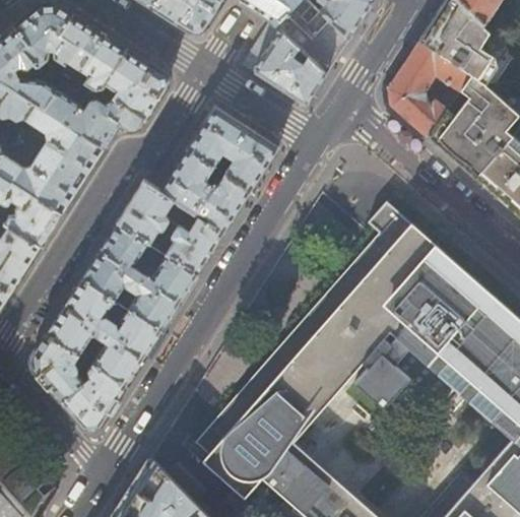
[(138,0),(152,9),(159,0),(138,0)]
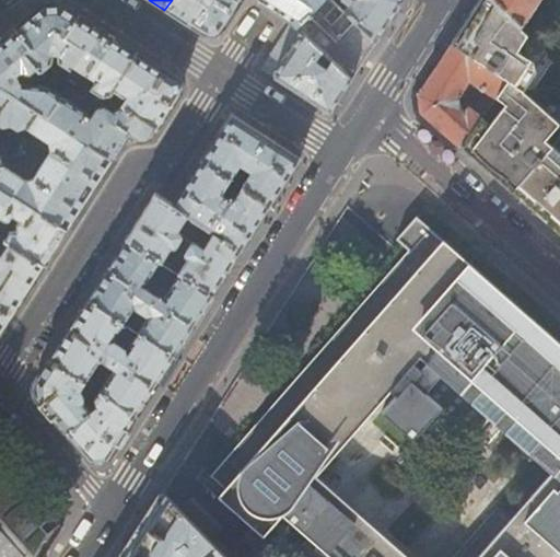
[(172,0),(164,10),(184,22),(205,35),(221,32),(230,16),(241,0),(172,0)]
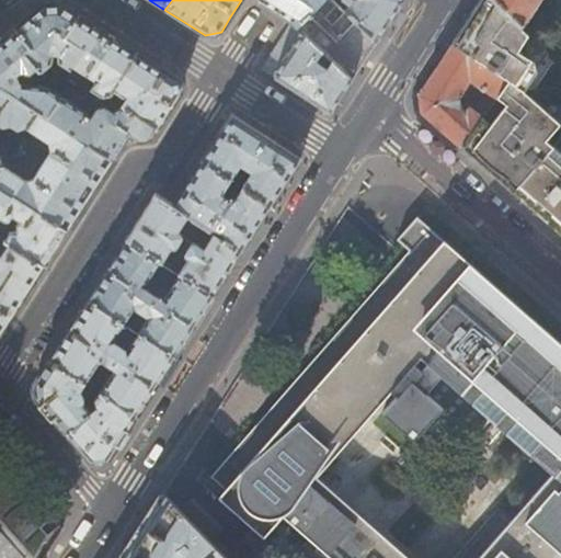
[(253,0),(290,24),(293,23),(298,29),(325,0),(253,0)]
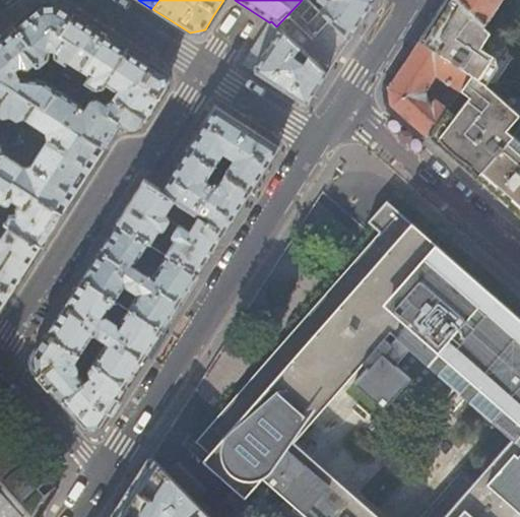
[(337,58),(348,41),(307,0),(302,0),(276,26),(295,46),(307,58),(326,76),(337,58)]
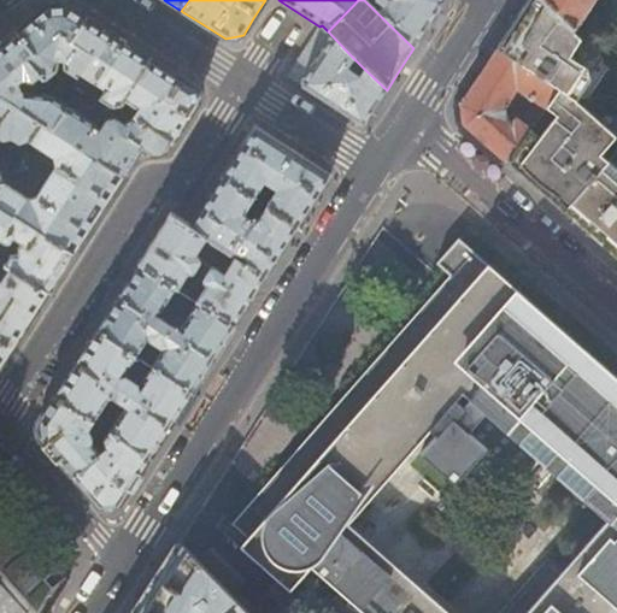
[(364,0),(413,48),(434,17),(441,5),(440,0),(364,0)]
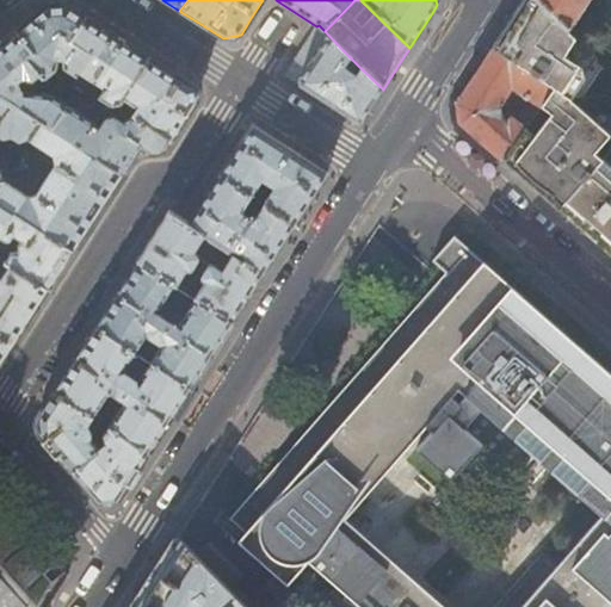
[(569,99),(596,61),(567,32),(531,0),(524,0),(508,25),(493,50),(553,92),(539,109),(541,111),(501,162),(518,175),(543,198),(557,211),(602,161),(592,154),(608,136),(569,99)]
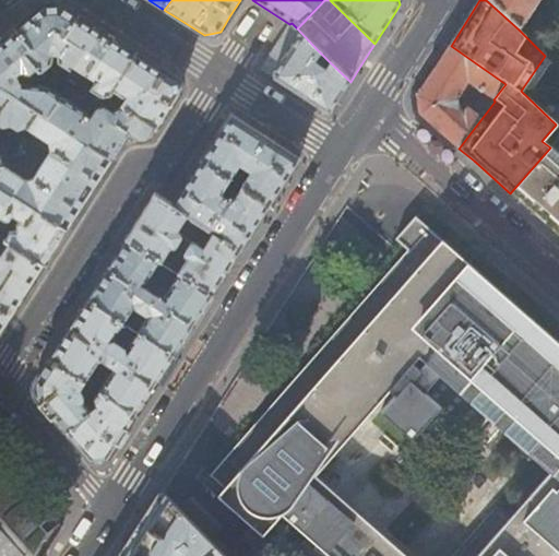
[(486,0),(519,30),(538,0),(486,0)]
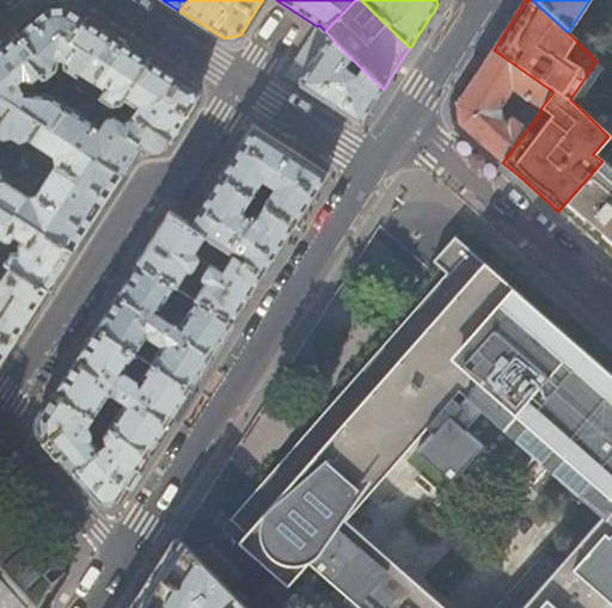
[(72,43),(85,20),(72,12),(65,8),(47,10),(31,22),(17,35),(34,55),(26,62),(40,77),(43,80),(46,80),(55,73),(59,62),(63,62),(65,71),(77,79),(80,75),(92,56),(72,43)]
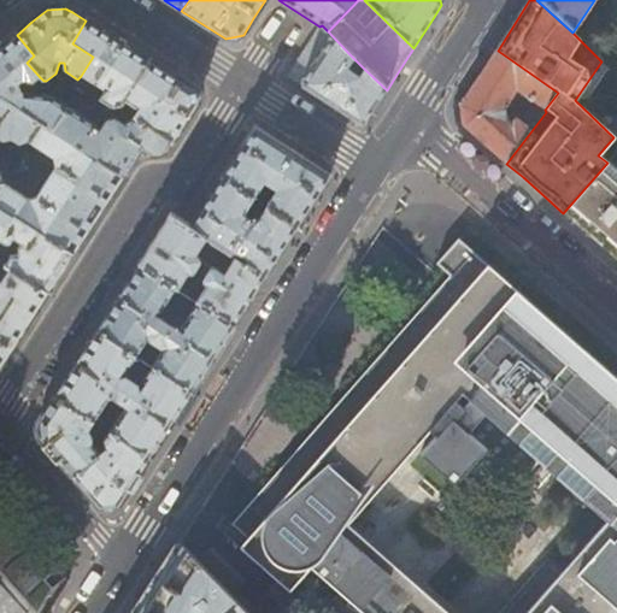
[(124,101),(148,62),(116,41),(86,21),(72,43),(93,57),(81,76),(106,92),(97,107),(103,111),(122,105),(124,101)]
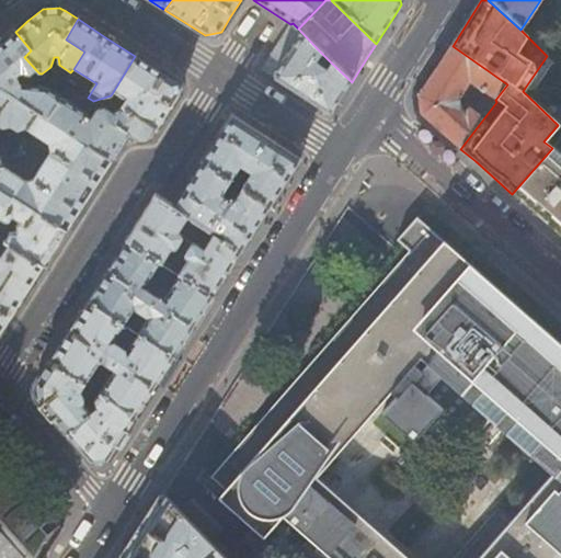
[(310,60),(318,49),(298,29),(293,23),(290,24),(261,71),(330,116),(340,100),(352,82),(331,63),(325,70),(310,60)]
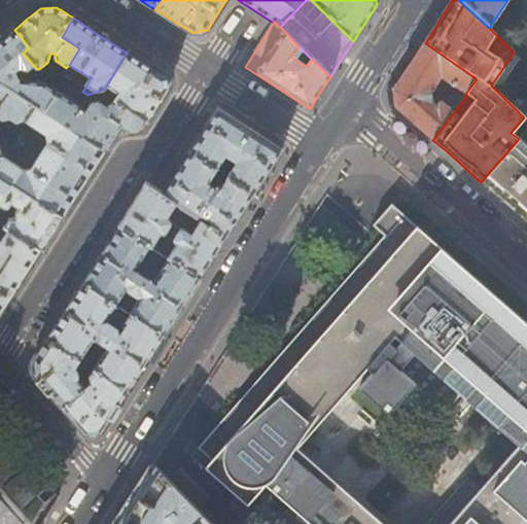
[(23,54),(29,47),(14,30),(0,41),(0,84),(35,107),(44,113),(58,94),(43,84),(18,82),(18,74),(20,72),(28,73),(34,66),(23,54)]
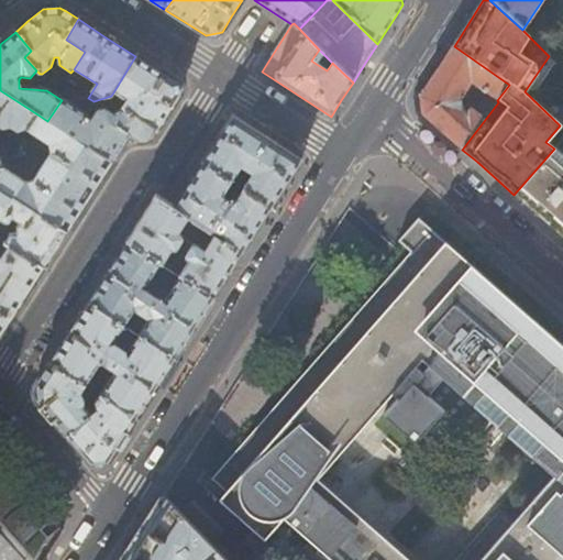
[(423,116),(437,127),(462,150),(498,102),(497,100),(509,85),(454,46),(445,59),(430,84),(420,98),(423,116)]
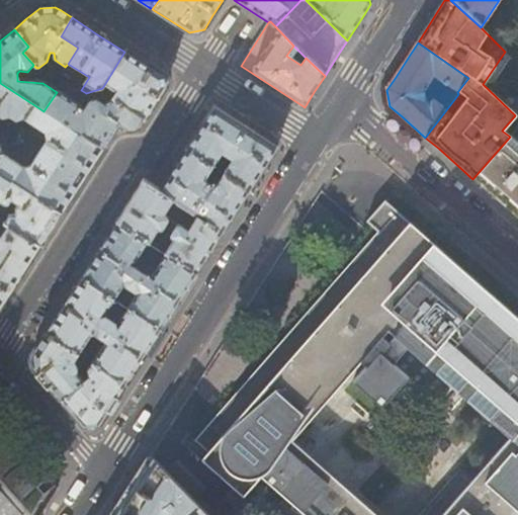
[(165,91),(162,75),(146,66),(124,52),(104,85),(112,91),(109,97),(112,100),(145,120),(156,103),(165,91)]
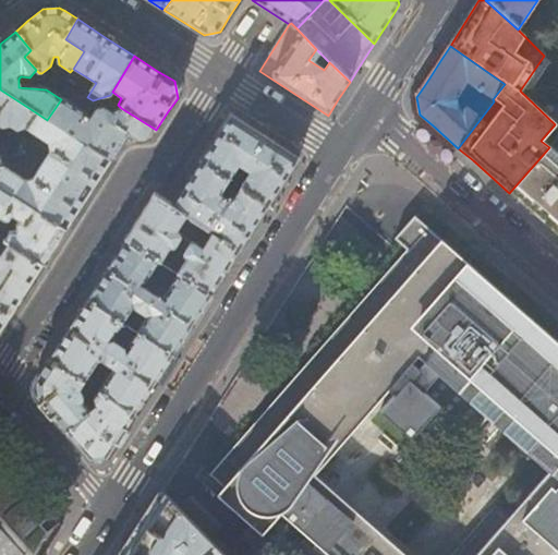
[(26,130),(37,113),(0,89),(0,128),(2,130),(10,127),(16,132),(26,130)]
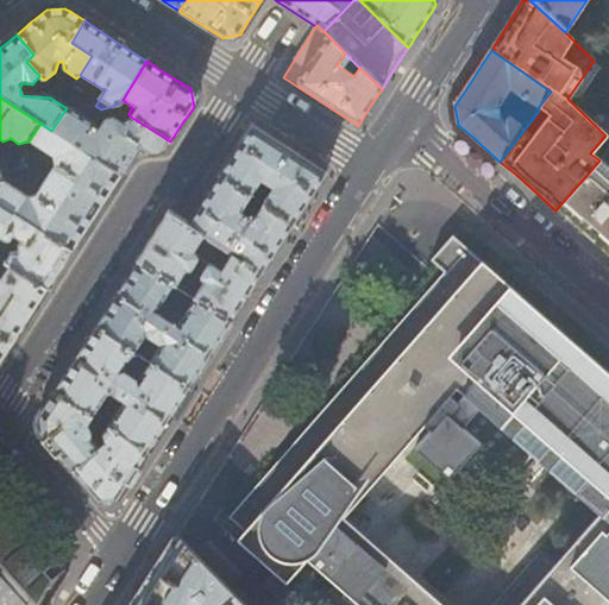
[(124,124),(115,120),(106,121),(98,133),(95,131),(96,127),(67,108),(51,131),(121,175),(136,151),(139,146),(142,149),(145,152),(149,153),(152,153),(155,153),(158,153),(162,151),(164,147),(167,144),(169,145),(170,142),(132,118),(130,120),(124,124)]
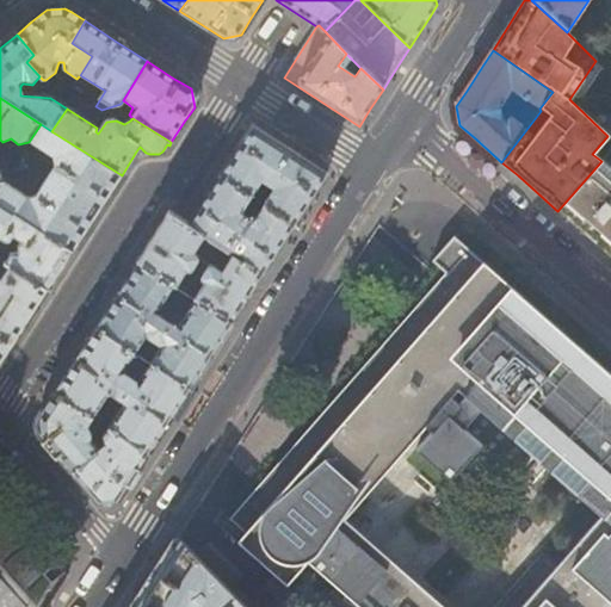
[(54,159),(55,166),(36,197),(25,199),(2,183),(0,185),(0,206),(72,253),(92,221),(122,175),(51,131),(41,124),(29,142),(54,159)]
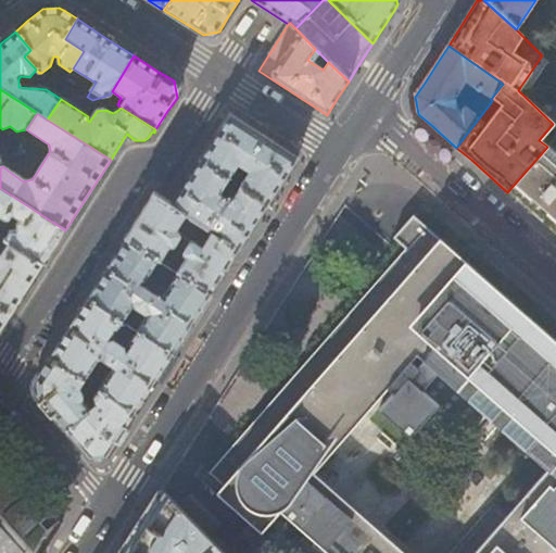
[(283,183),(298,161),(261,137),(229,116),(200,162),(227,179),(236,166),(241,171),(238,175),(245,180),(240,188),(268,206),(283,183)]
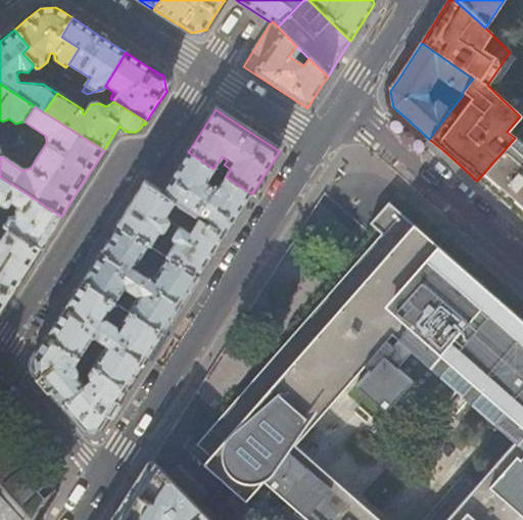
[(522,144),(515,138),(477,181),(522,221),(522,144)]
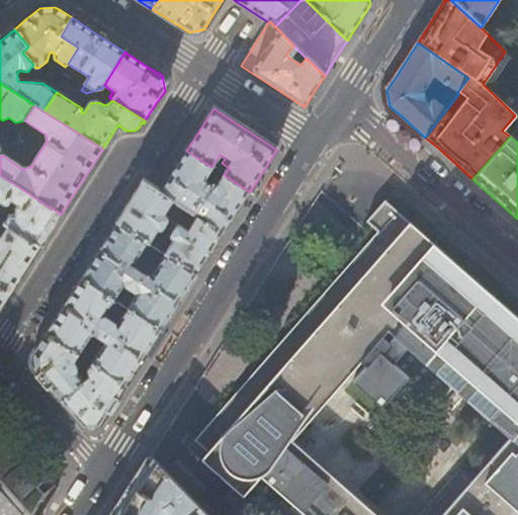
[(235,215),(250,192),(224,175),(211,167),(186,151),(159,192),(173,201),(197,218),(223,234),(235,215)]
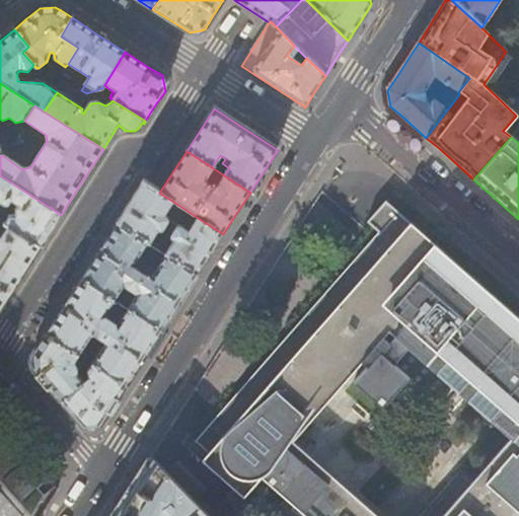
[(52,229),(61,215),(0,175),(0,204),(3,207),(8,205),(14,209),(14,216),(7,218),(4,216),(0,220),(0,222),(40,248),(52,229)]
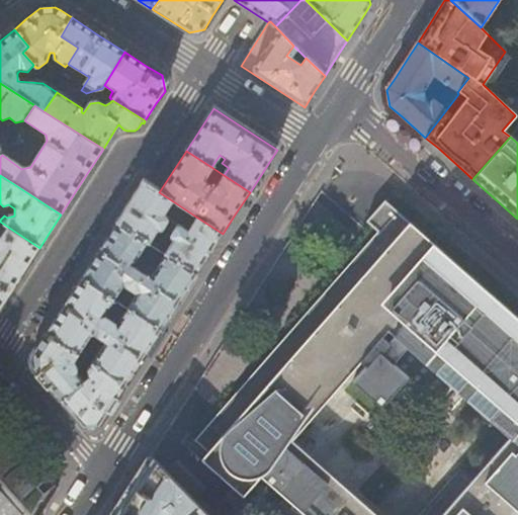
[(223,234),(197,218),(188,232),(165,216),(165,213),(173,201),(159,192),(143,182),(116,224),(196,275),(208,256),(223,234)]
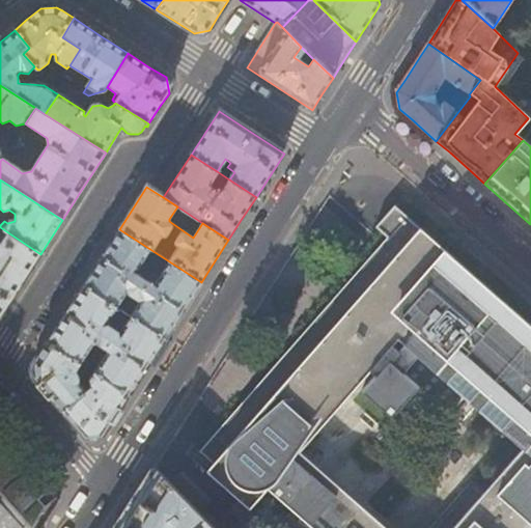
[(501,281),(477,281),(394,207),(375,229),(387,240),(325,311),(338,322),(248,424),(235,413),(199,454),(262,508),(270,510),(277,510),(285,507),(292,499),(297,501),(301,505),(295,513),(302,521),(298,525),(301,527),(383,527),(291,448),(362,367),(374,379),(362,394),(391,420),(412,396),(444,424),(472,392),(530,444),(530,454),(491,501),(471,484),(434,527),(530,527),(530,328),(490,292),(512,290),(504,283),(501,281)]
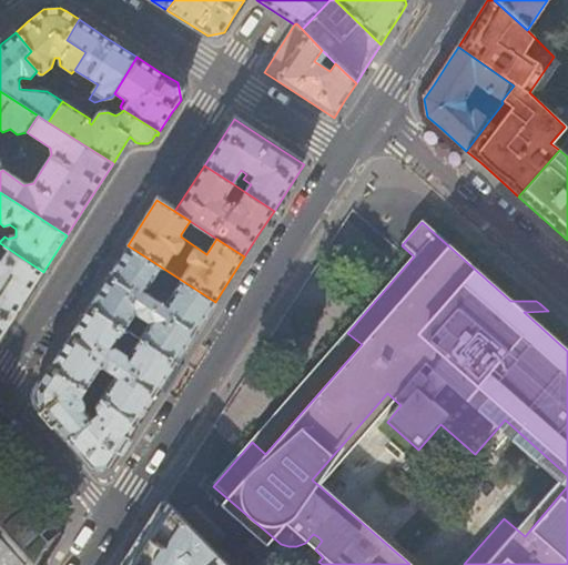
[(0,339),(27,298),(43,272),(0,243),(0,254),(2,256),(0,261),(0,339)]
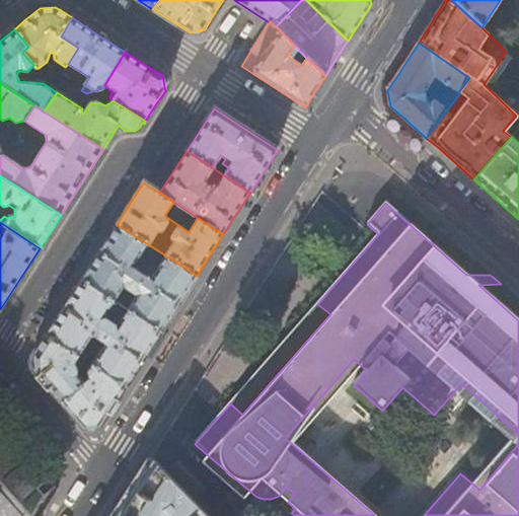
[(181,299),(197,276),(117,224),(102,245),(80,280),(116,301),(126,285),(139,294),(129,310),(161,332),(181,299)]
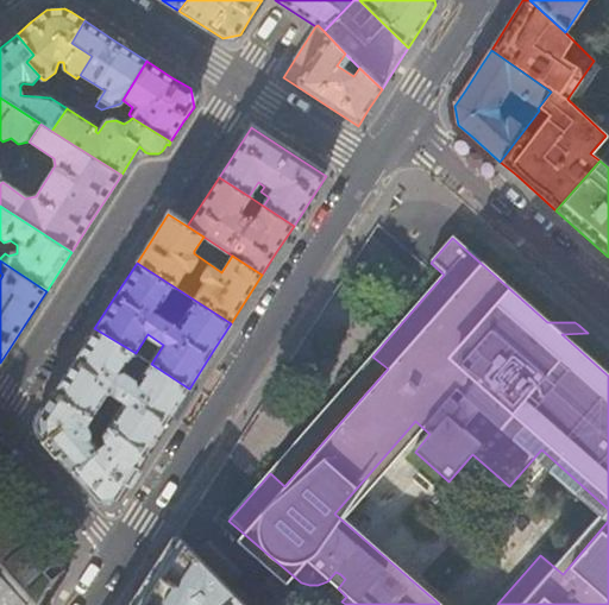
[(171,415),(189,389),(151,364),(136,353),(94,328),(52,392),(92,418),(94,420),(111,394),(125,403),(108,428),(110,429),(148,453),(171,415)]
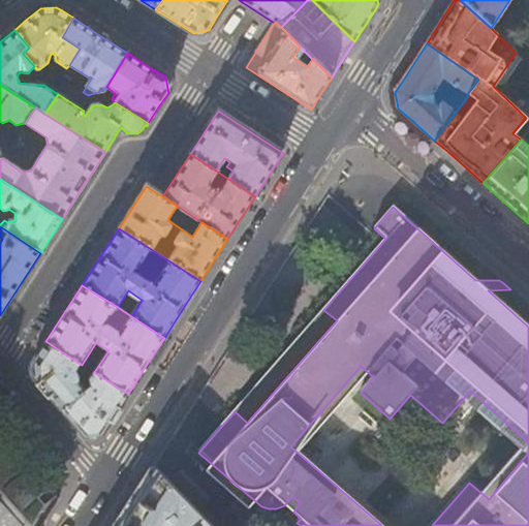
[(75,370),(80,364),(45,341),(33,362),(34,377),(53,400),(63,411),(86,394),(86,393),(78,382),(79,379),(79,376),(78,373),(75,370)]
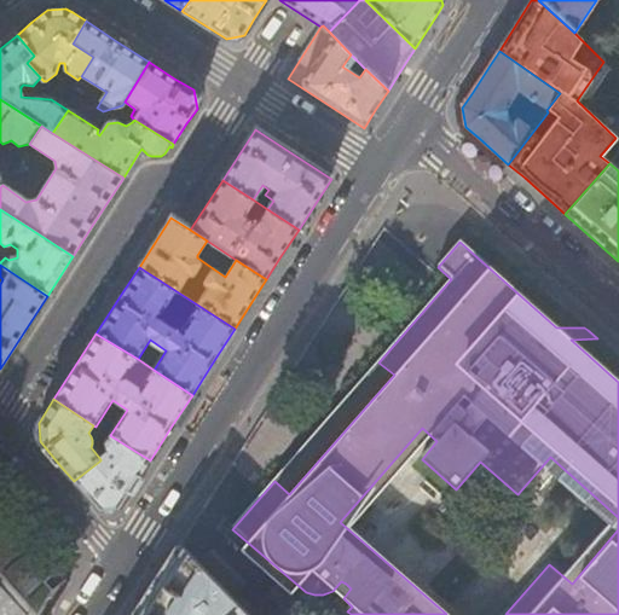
[(133,487),(150,460),(111,436),(105,446),(105,454),(100,459),(100,460),(74,481),(86,495),(100,511),(108,511),(117,510),(133,487)]
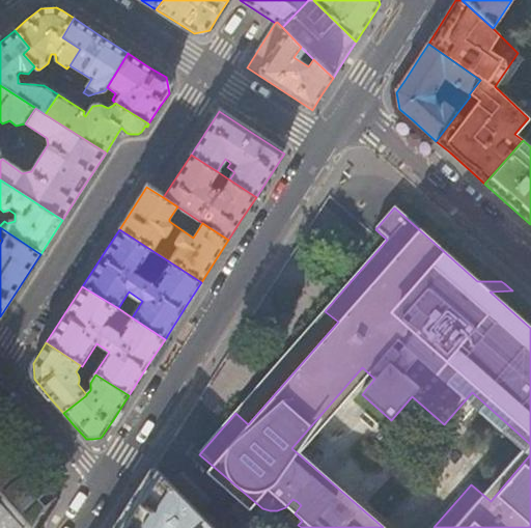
[(208,527),(155,470),(122,520),(116,527),(208,527)]
